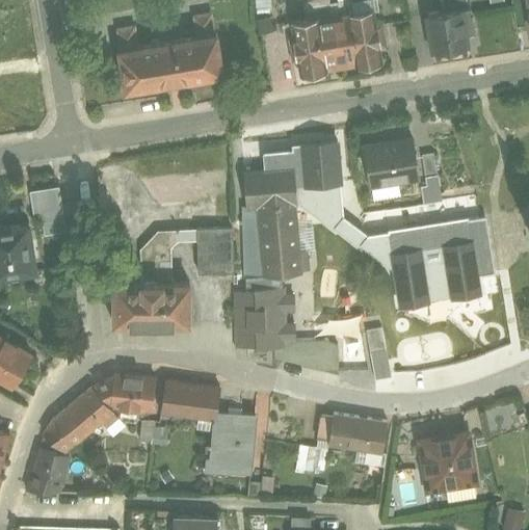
[(374,22),(372,7),(352,10),(350,0),(343,0),(328,2),(327,0),(309,0),(310,6),(314,5),(315,17),(289,21),(299,77),(381,62),(378,48),(386,47),(381,21),(374,22)]
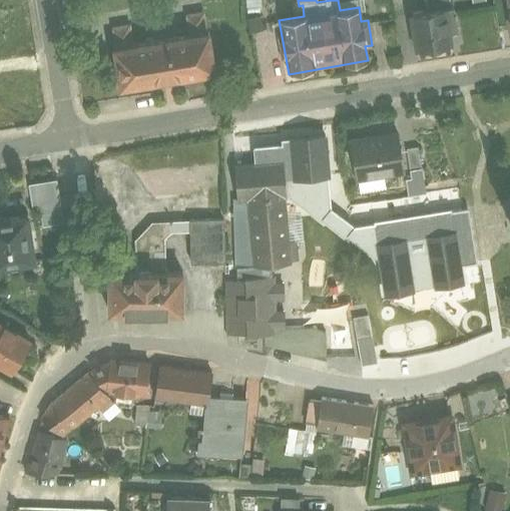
[(415,54),(451,47),(448,32),(457,30),(453,5),(407,13),(415,54)]
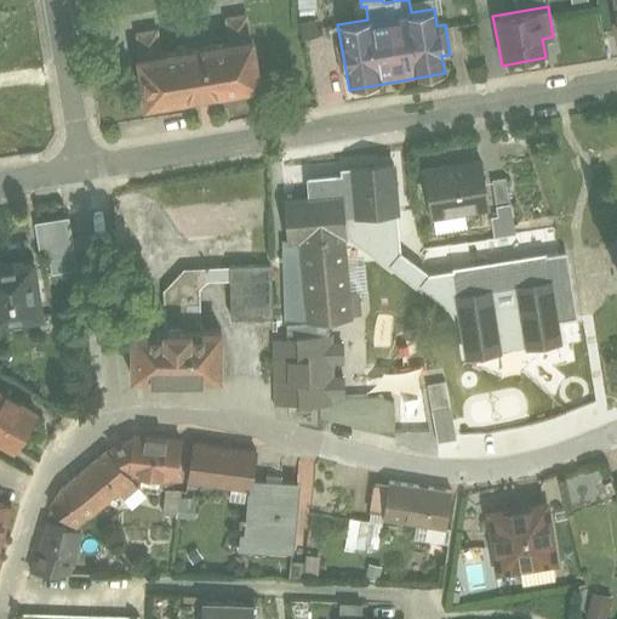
[(141,107),(261,86),(251,30),(249,32),(245,13),(222,17),(224,35),(159,46),(156,28),(132,33),(136,50),(131,51),(141,107)]
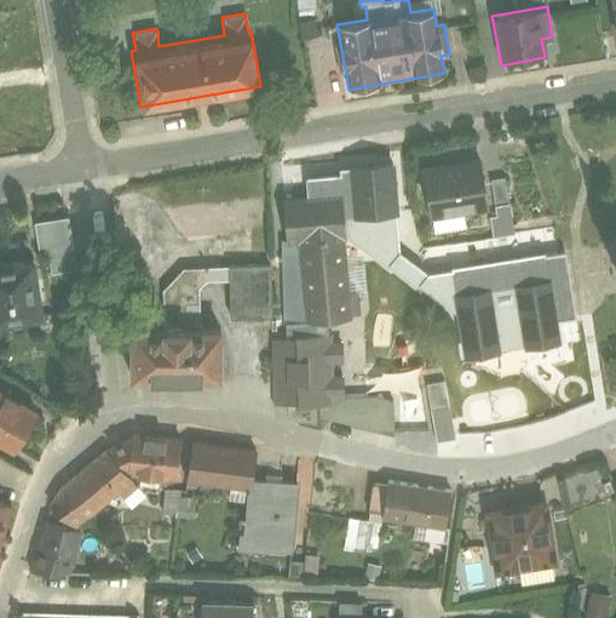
[(479,156),(418,165),(426,223),(432,222),(435,236),(456,234),(454,219),(488,215),(479,156)]
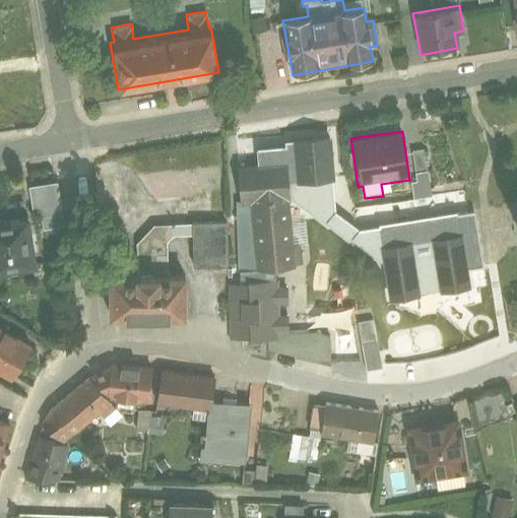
[(257,153),(258,166),(291,164),(292,185),(335,182),(332,137),(285,142),(285,148),(257,153)]
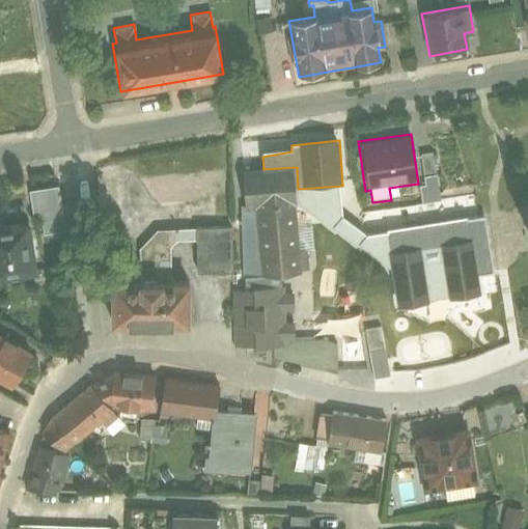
[(436,155),(424,157),(429,188),(422,190),(424,207),(444,204),(436,155)]
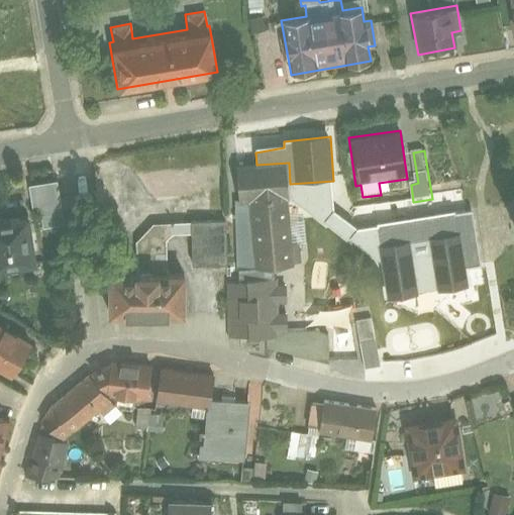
[(257,165),(236,166),(238,200),(231,201),(236,272),(270,270),(292,269),(292,265),(297,265),(296,246),(291,247),(289,224),(295,224),(293,203),(291,202),(291,198),(290,184),(289,163),(257,165)]
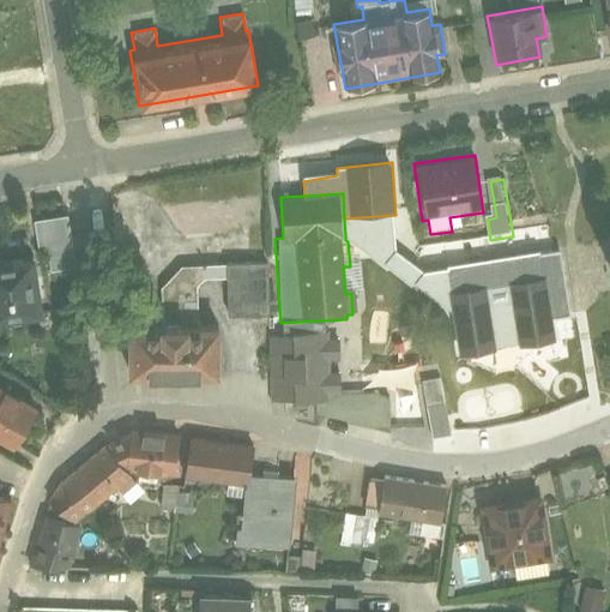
[(396,215),(344,219),(345,235),(457,317),(448,269),(424,274),(398,252),(396,215)]
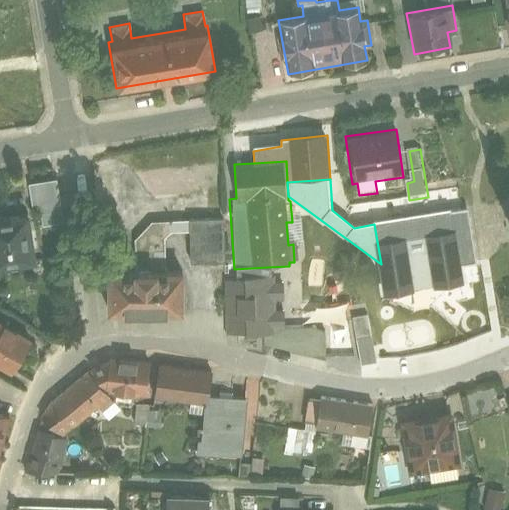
[(56,180),(29,185),(36,230),(64,225),(56,180)]
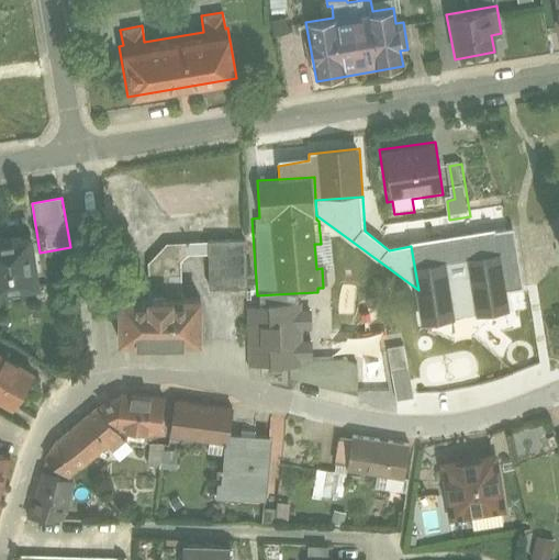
[(0,295),(38,289),(29,230),(0,234),(0,295)]
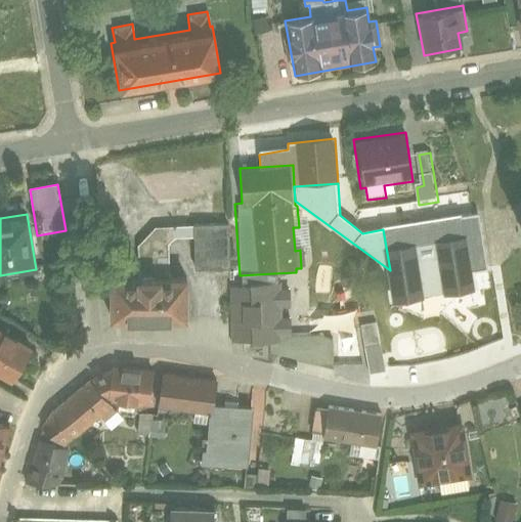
[(390,270),(395,305),(475,293),(472,275),(489,273),(480,214),(383,229),(390,270)]
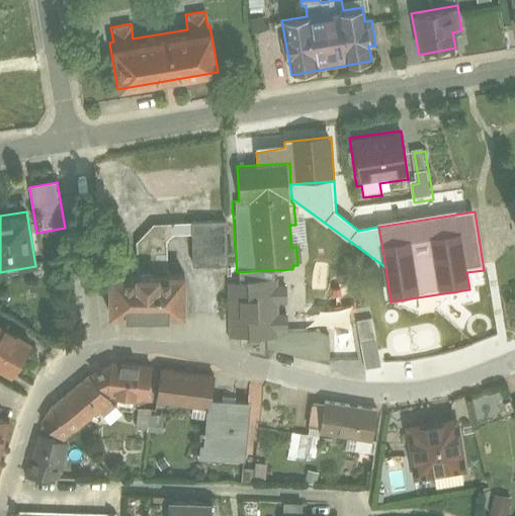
[(131,246),(132,269),(155,268),(166,268),(166,244),(172,236),(189,235),(190,268),(227,267),(225,223),(150,225),(131,246)]
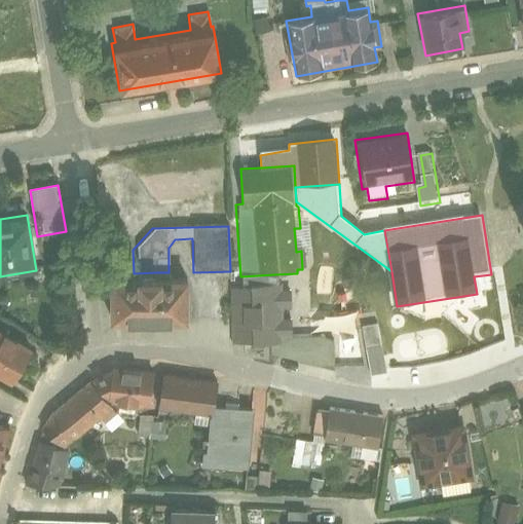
[(187,324),(186,276),(157,277),(157,272),(134,273),(131,273),(131,277),(105,278),(106,327),(119,326),(119,329),(170,328),(170,325),(187,324)]
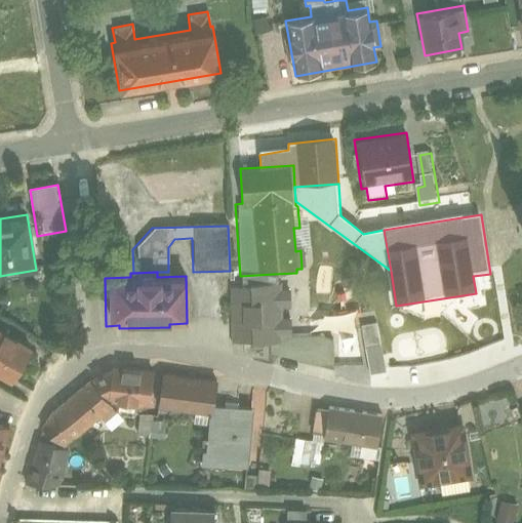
[(240,276),(239,289),(228,289),(230,350),(250,349),(250,352),(282,351),(281,342),(290,342),(290,328),(289,324),(281,324),(280,310),(289,310),(288,293),(280,293),(279,288),(276,288),(274,274),(240,276)]
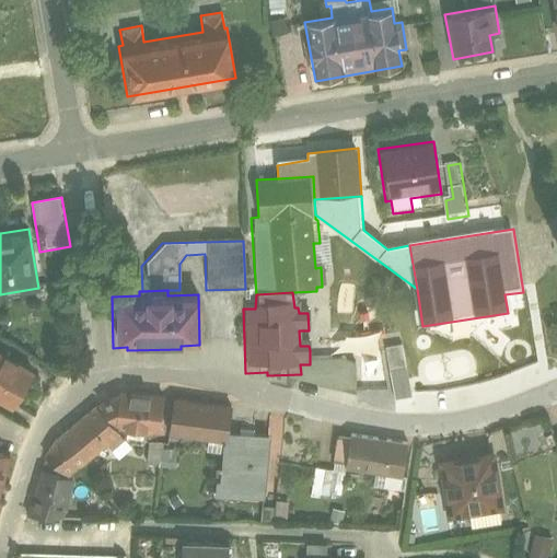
[(0,403),(12,410),(34,371),(0,350),(0,403)]
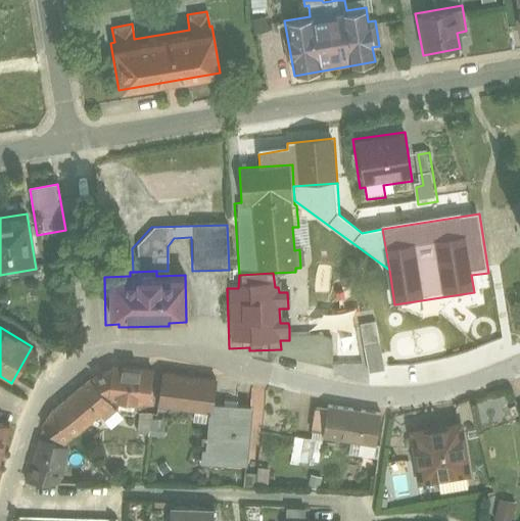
[(298,327),(289,327),(289,340),(280,340),(281,349),(281,356),(321,368),(339,368),(340,342),(325,335),(298,335),(298,327)]
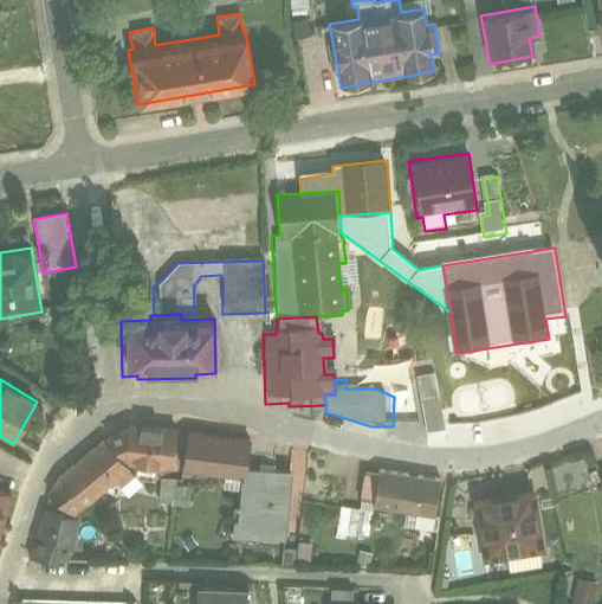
[(428,438),(447,435),(437,379),(418,383),(428,438)]
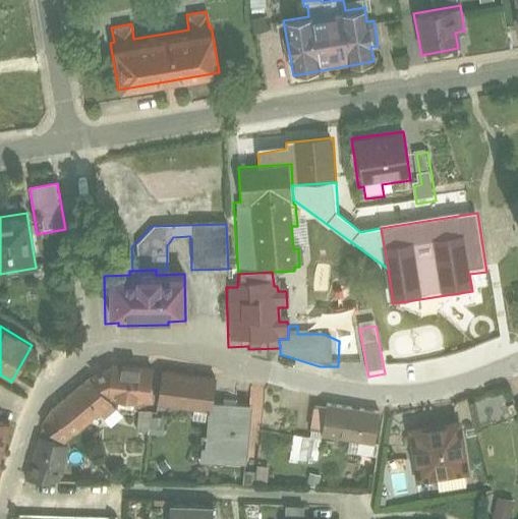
[(151,370),(112,366),(87,381),(108,405),(118,406),(118,412),(131,413),(132,407),(134,407),(133,418),(146,419),(147,409),(151,372),(151,370)]
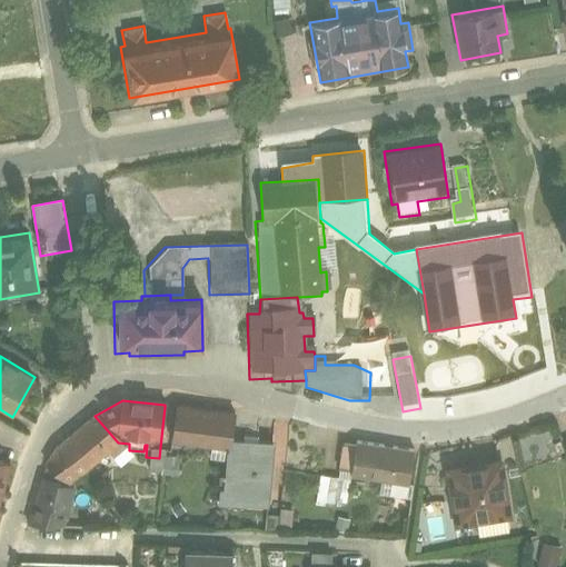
[(227,445),(232,416),(176,405),(175,409),(165,407),(160,447),(168,447),(225,459),(227,445)]
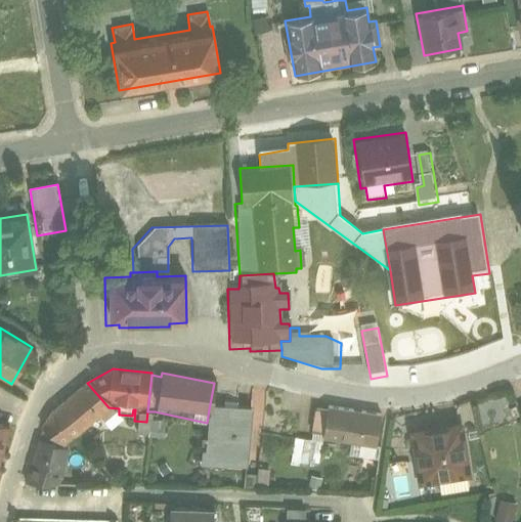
[(109,407),(87,383),(52,412),(48,417),(39,431),(64,450),(99,421),(104,428),(118,418),(109,407)]
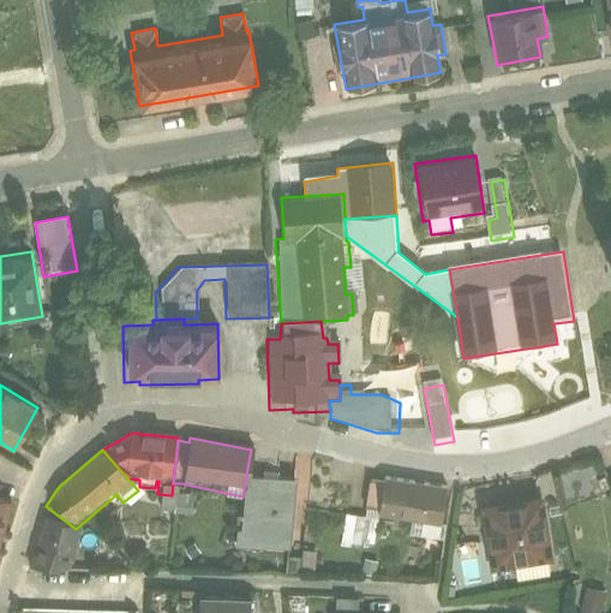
[(289,558),(294,484),(245,481),(243,497),(239,536),(234,536),(233,554),(289,558)]
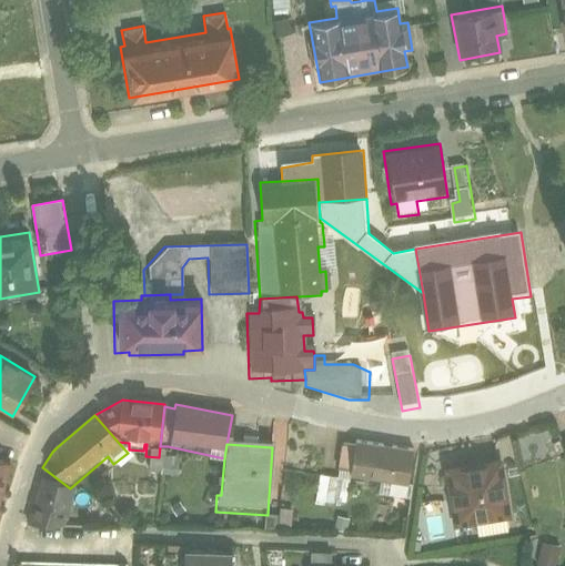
[(412,454),(355,445),(354,452),(341,450),(335,486),(318,483),(312,514),(334,518),(335,511),(344,512),(347,488),(387,495),(385,505),(403,507),(412,454)]
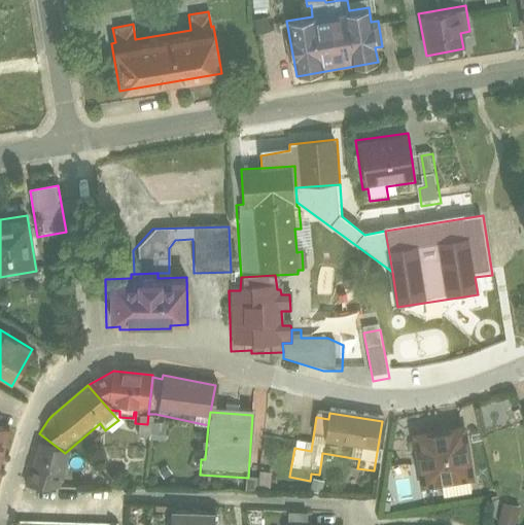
[(0,471),(9,431),(0,428),(0,471)]
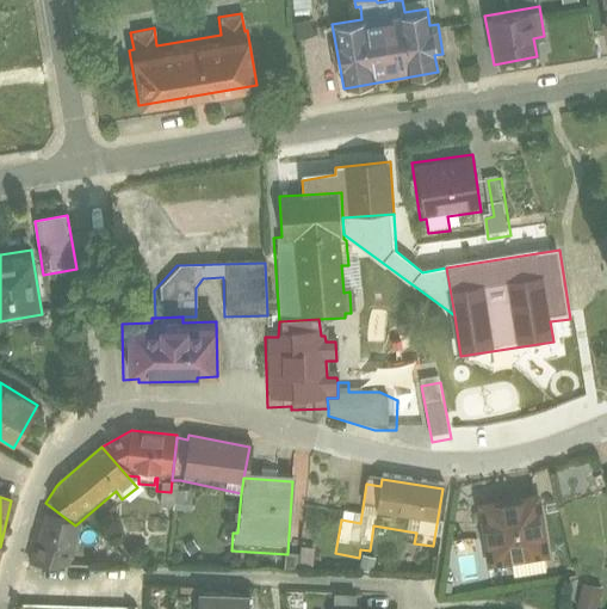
[(539,498),(476,508),(487,574),(550,565),(539,498)]
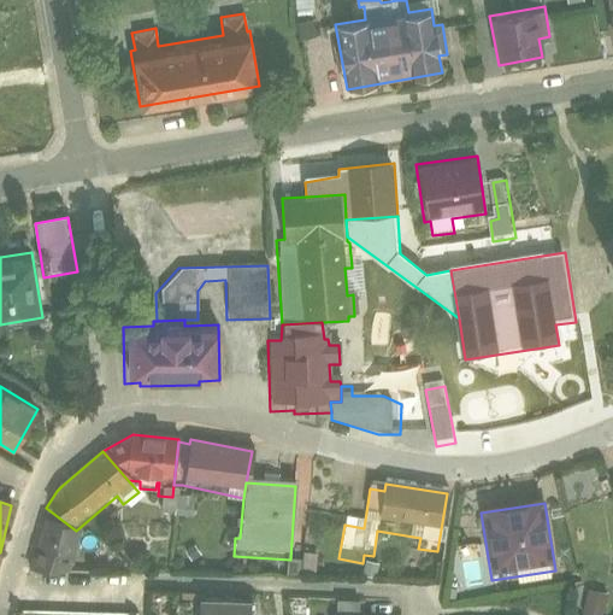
[(45,521),(28,577),(68,579),(82,533),(45,521)]
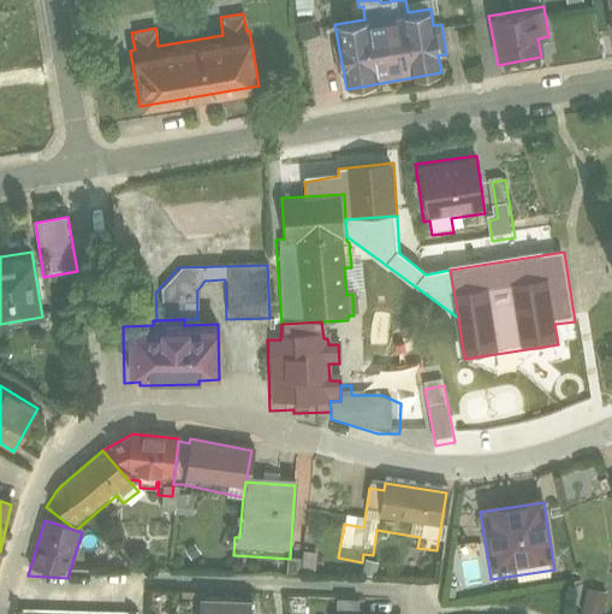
[(606,613),(607,597),(593,596),(590,613),(606,613)]
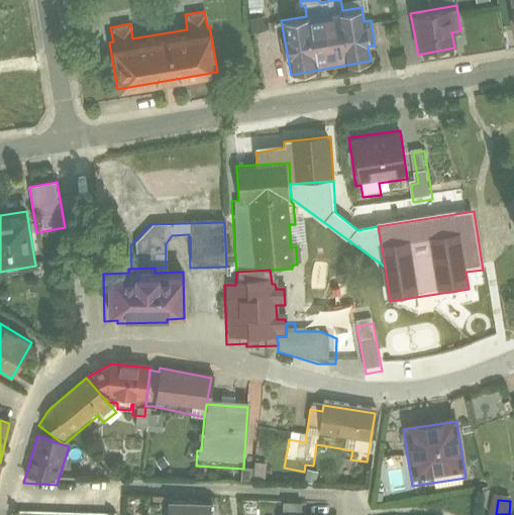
[(208,514),(210,505),(168,503),(166,514),(208,514)]
